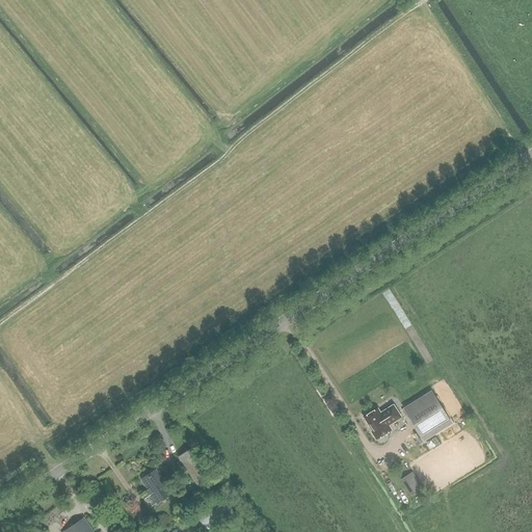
[(431,391),(403,408),(424,441),(451,423),(431,391)]
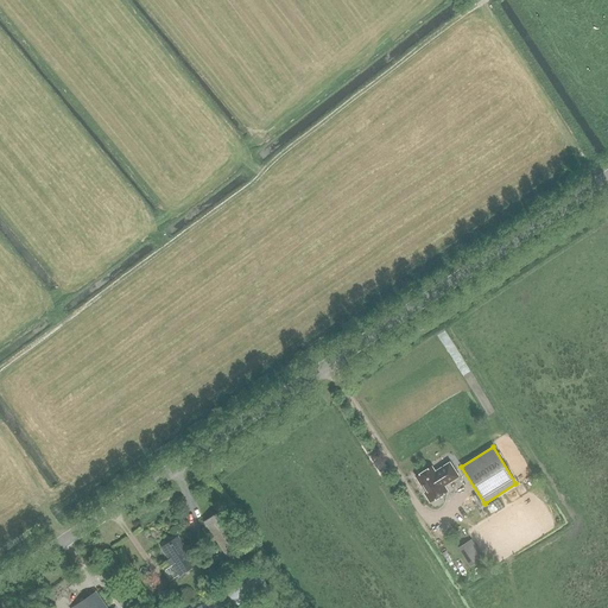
[(424,494),(430,502),(448,492),(444,487),(458,477),(450,463),(439,469),(439,470),(436,473),(432,467),(416,477),(425,493),(424,494)]
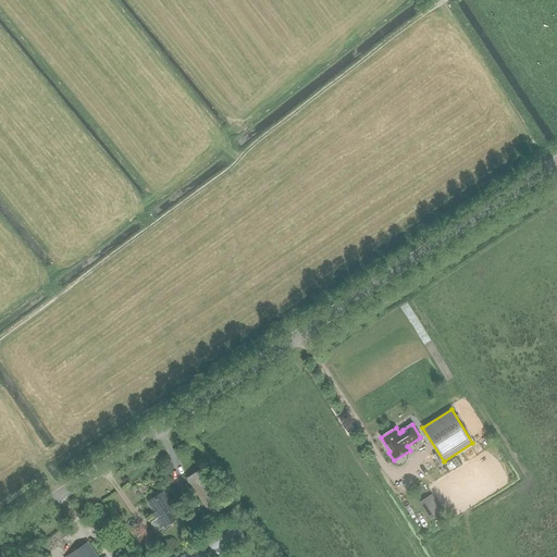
[(187,479),(208,510),(226,497),(206,467),(187,479)]
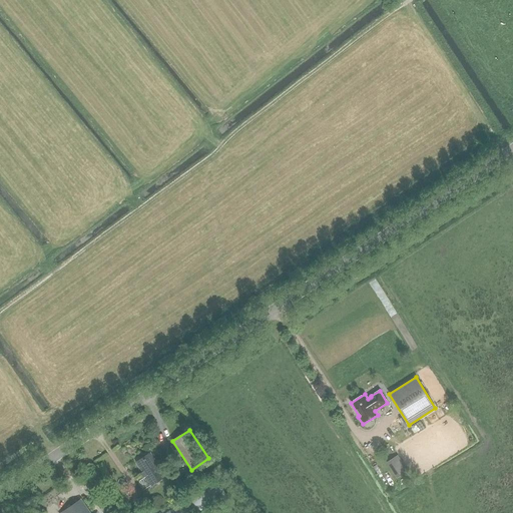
[(145,477),(151,486),(165,476),(152,457),(149,459),(147,456),(139,461),(141,464),(138,466),(145,477)]
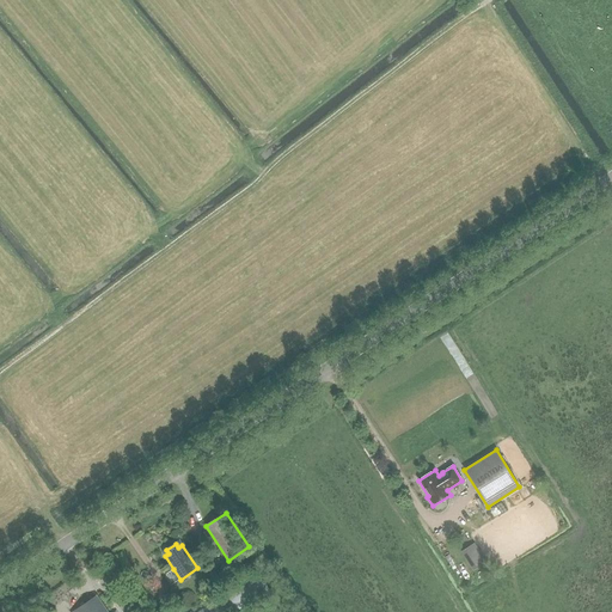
[(475,554),(465,560),(473,571),(487,563),(473,544),(470,546),(475,554)]
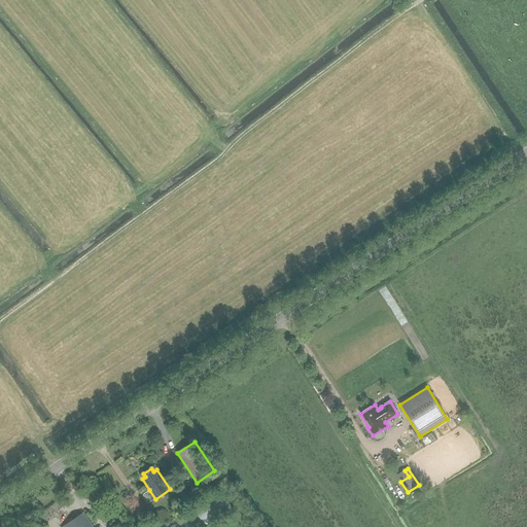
[(89,526),(81,516),(64,526),(89,526)]
